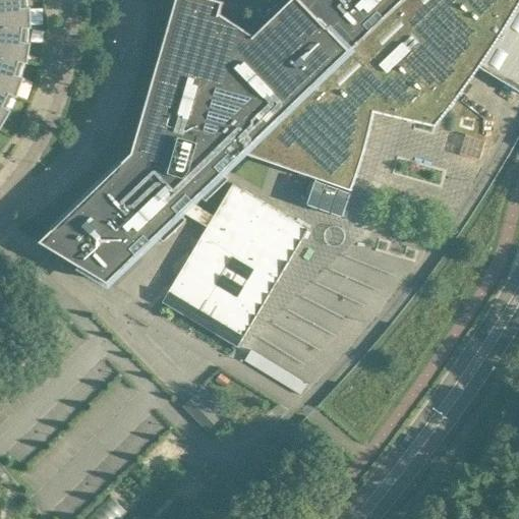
[(0,117),(3,112),(11,95),(17,77),(21,61),(24,43),(25,25),(24,7),(22,0),(0,0),(0,117)]
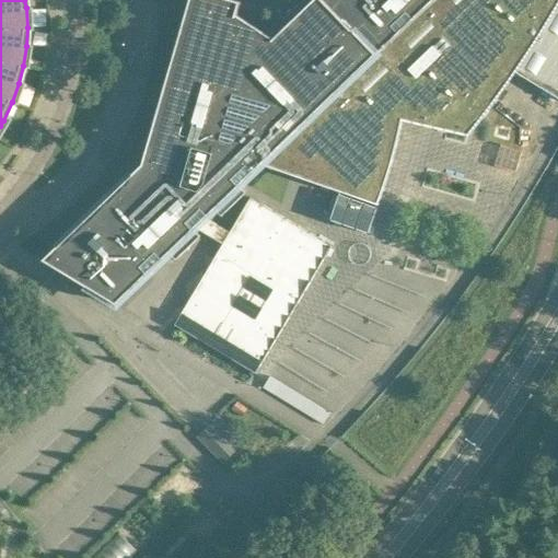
[(197,0),(141,163),(43,258),(115,302),(118,300),(195,227),(205,217),(260,163),(376,204),(378,201),(376,201),(385,176),(394,147),(400,119),(466,134),(492,101),(513,72),(557,99),(557,95),(557,2),(557,1),(557,0),(311,0),(272,37),(214,0),(197,0)]
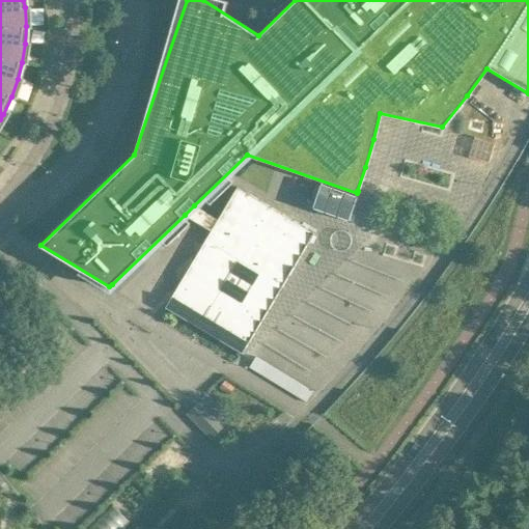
[(210,229),(164,306),(241,353),(312,231),(235,186),(216,219),(194,205),(185,215),(210,229)]
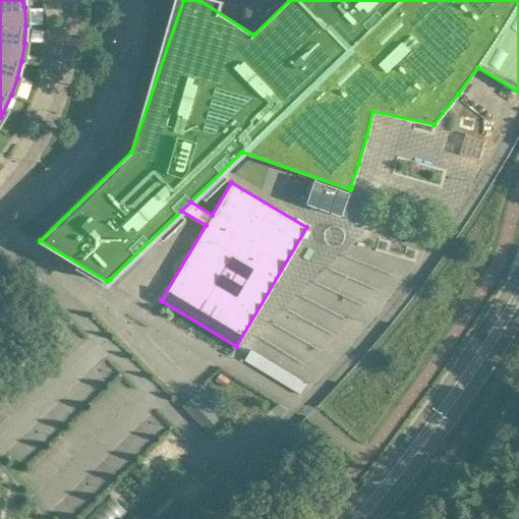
[(243,359),(299,393),(305,382),(249,348),(243,359)]
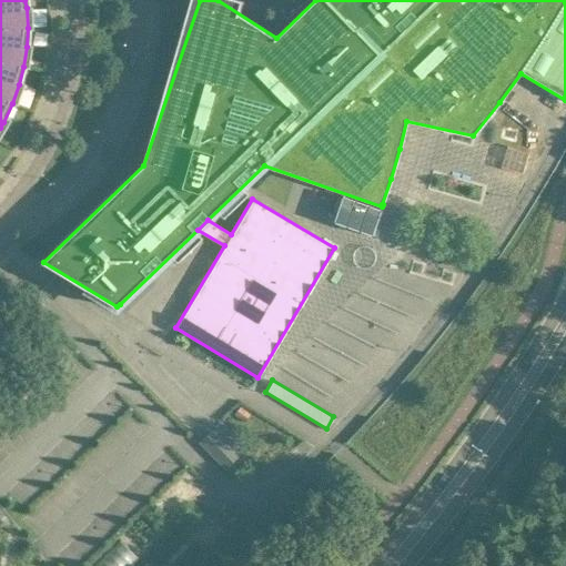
[(234,456),(223,445),(213,455),(224,466),(234,456)]
